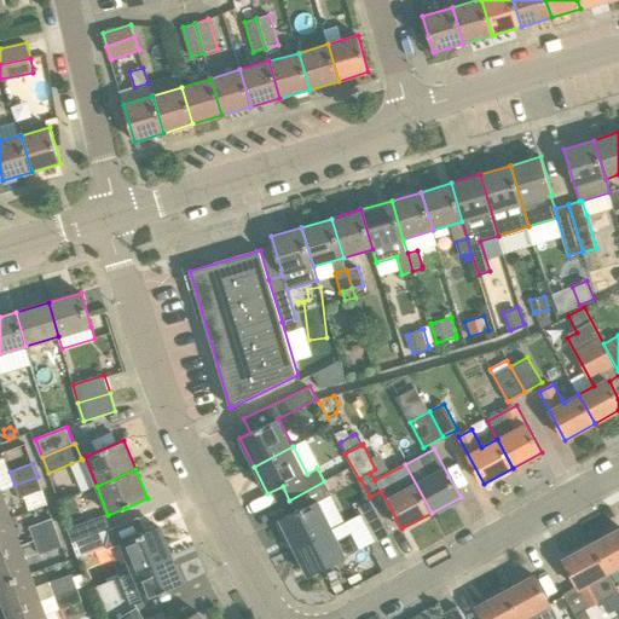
[(19,498),(42,490),(38,476),(15,485),(19,498)]
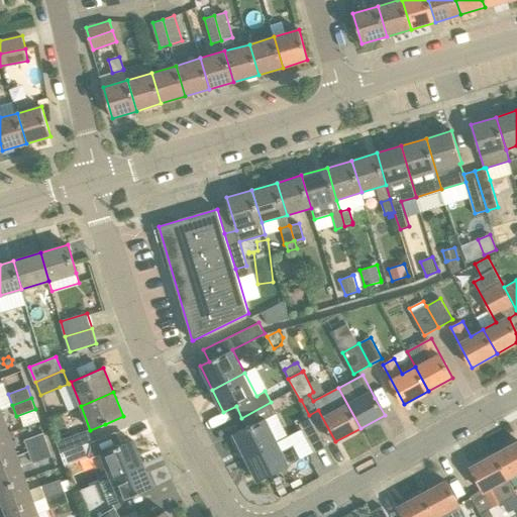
[(241,418),(246,428),(267,418),(271,416),(277,413),(271,402),(241,418)]
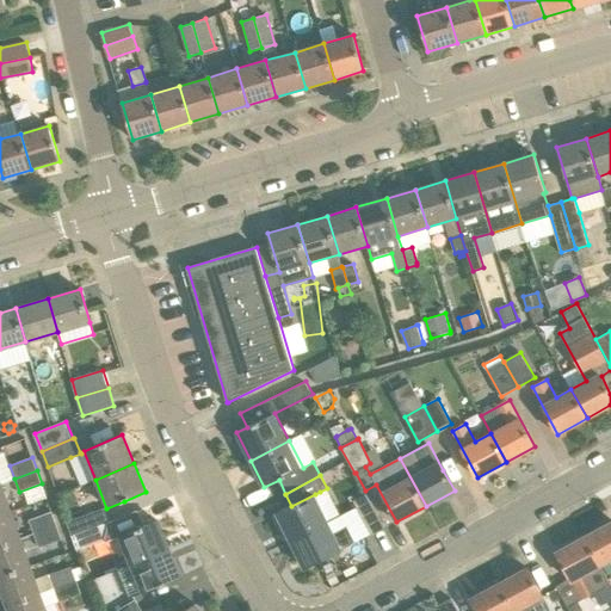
[(0,514),(13,510),(8,497),(4,482),(0,483),(0,514)]
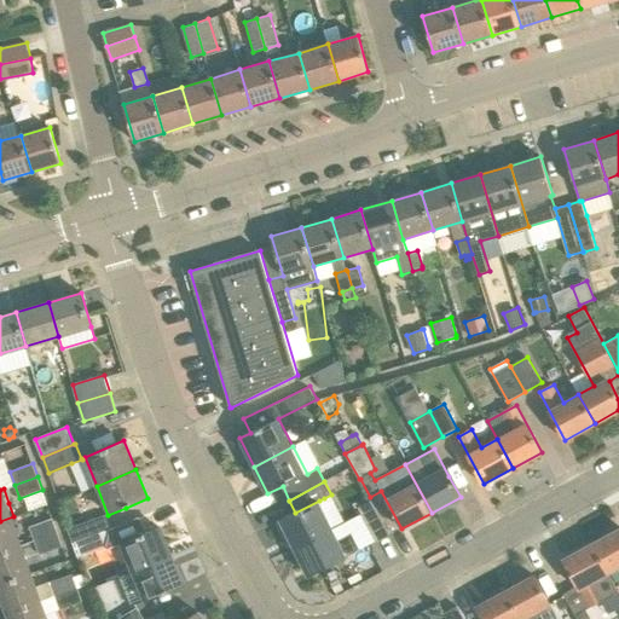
[(295,548),(334,528),(319,501),(295,513),(281,520),(295,548)]
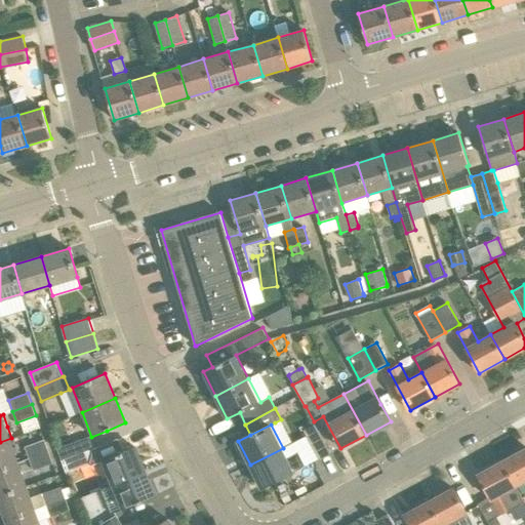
[(331,454),(321,436),(315,425),(304,431),(320,460),(331,454)]
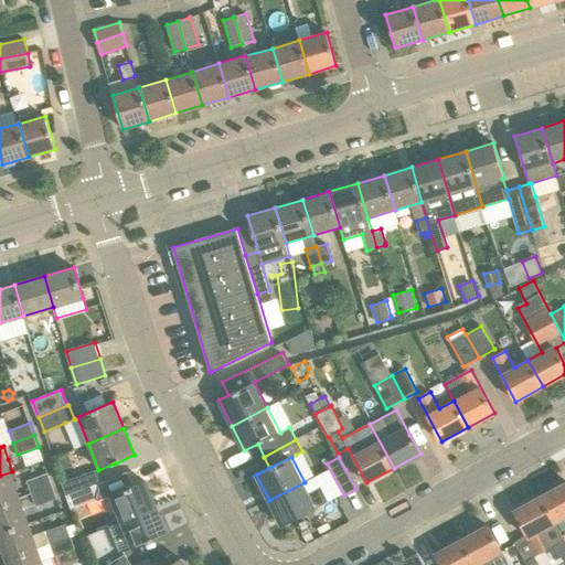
[(67,496),(102,483),(97,469),(62,482),(67,496)]
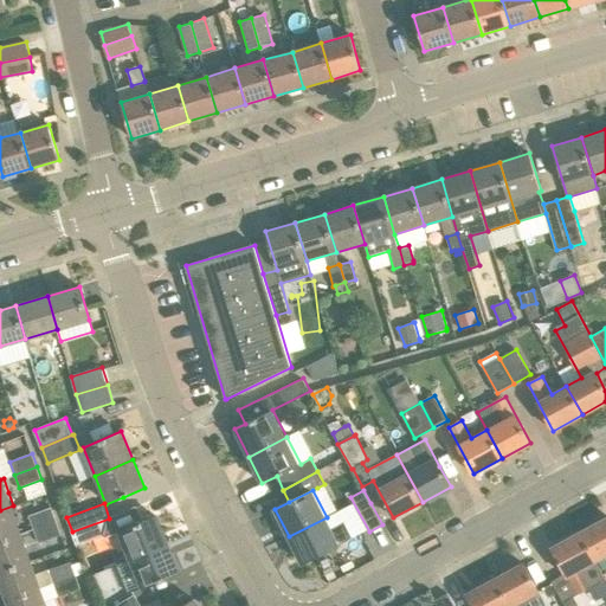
[(0,541),(23,533),(13,505),(0,510),(0,541)]
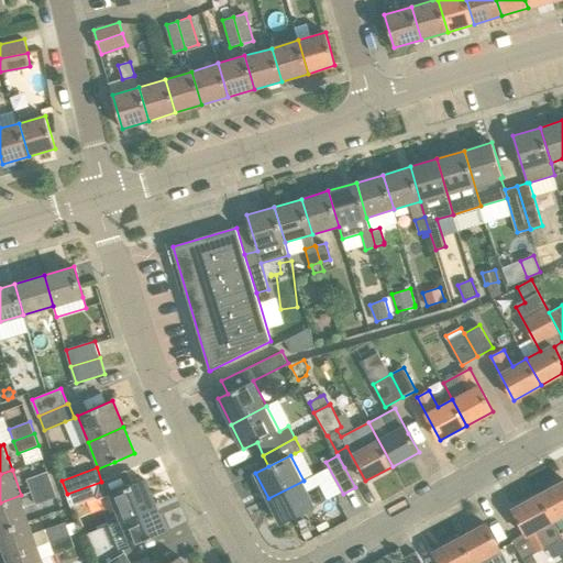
[(32,492),(53,484),(48,471),(28,478),(32,492)]
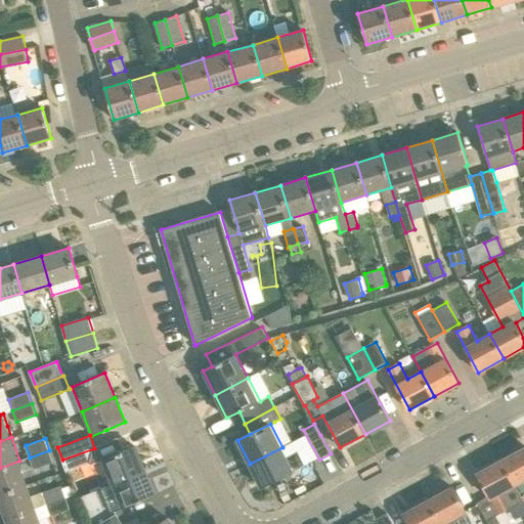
[(113,485),(145,471),(135,446),(93,464),(102,486),(112,483),(113,485)]
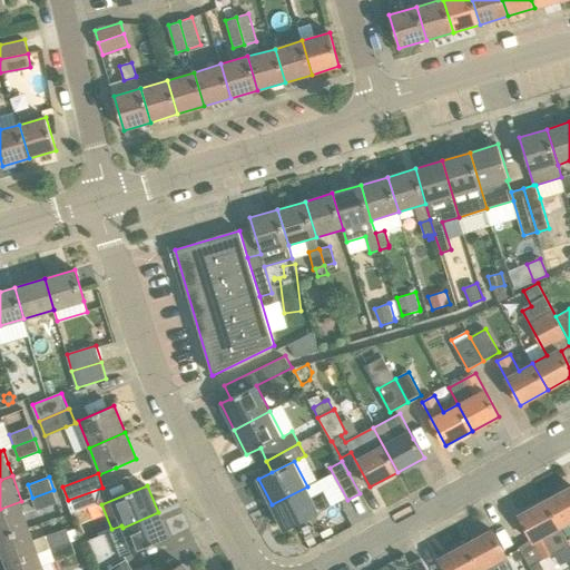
[(331,507),(323,491),(312,497),(307,487),(272,504),(284,530),(331,507)]
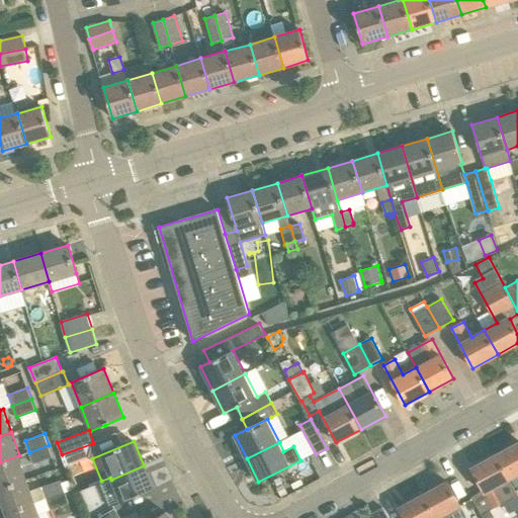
[(517,442),(496,455),(509,481),(517,476),(517,442)]
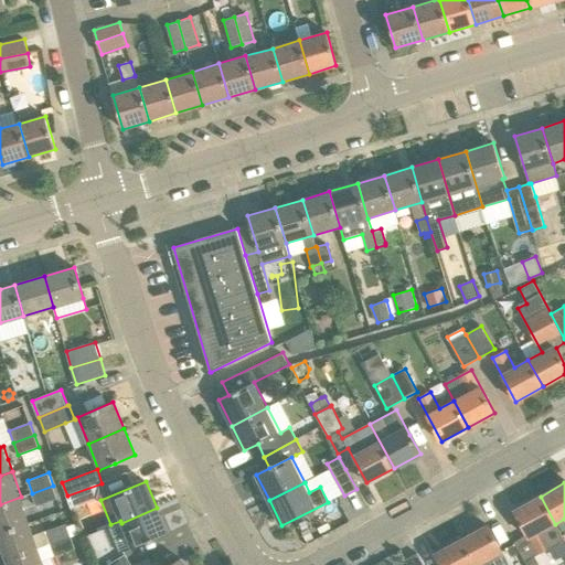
[(102,483),(67,496),(72,508),(106,494),(102,483)]
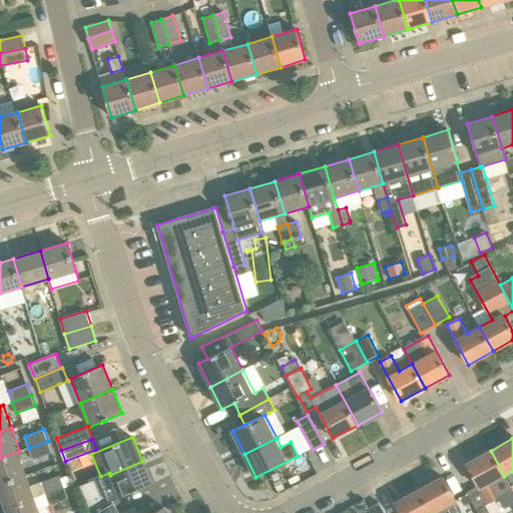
[(33,459),(52,452),(48,441),(29,448),(33,459)]
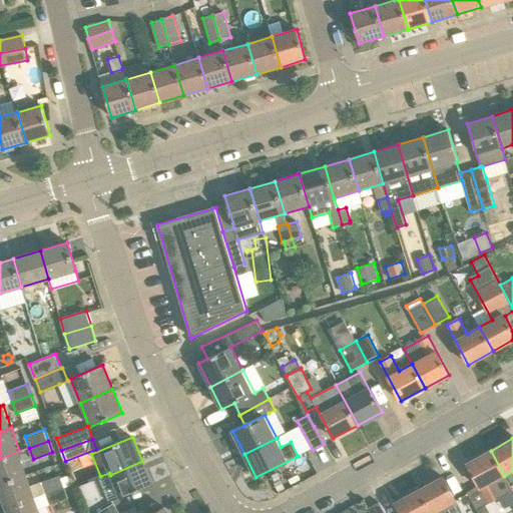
[(0,484),(28,474),(23,462),(19,451),(0,458),(0,484)]
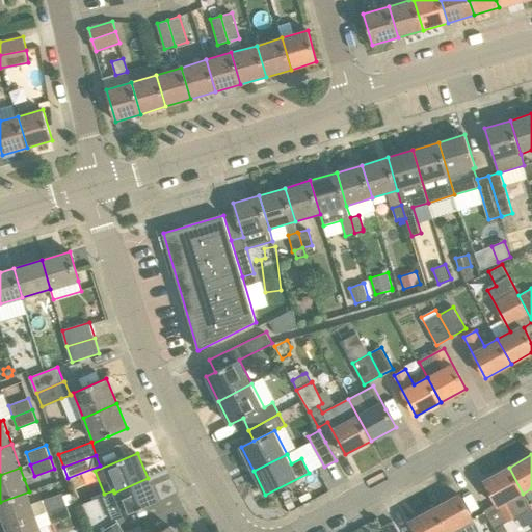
[(523,494),(509,468),(484,481),(496,504),(484,510),(495,529),(503,524),(519,515),(530,509),(528,504),(523,494)]
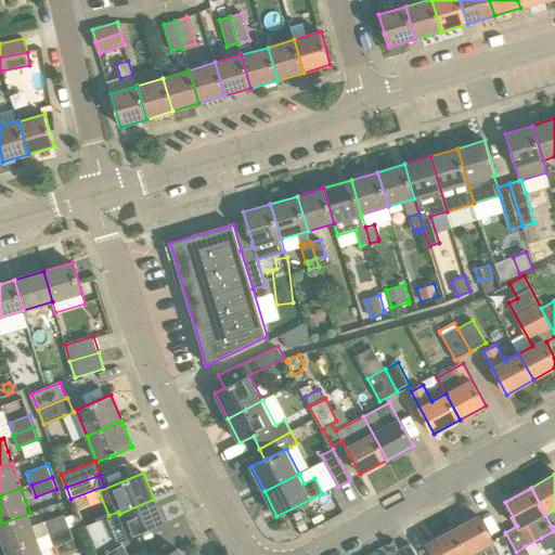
[(130,539),(145,532),(165,525),(154,499),(119,514),(130,539)]
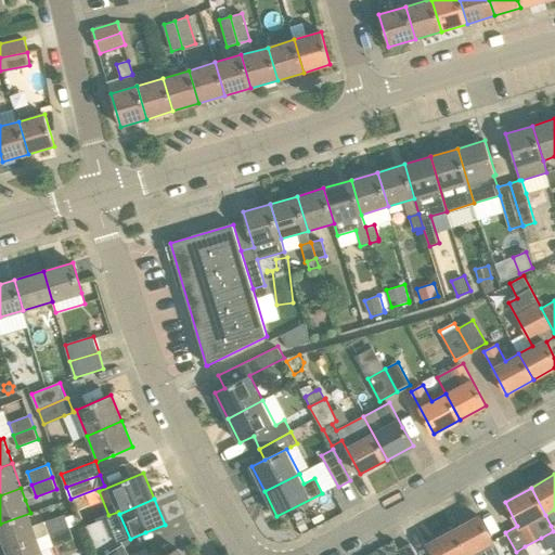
[(39,539),(34,525),(30,513),(0,524),(0,531),(7,550),(39,539)]
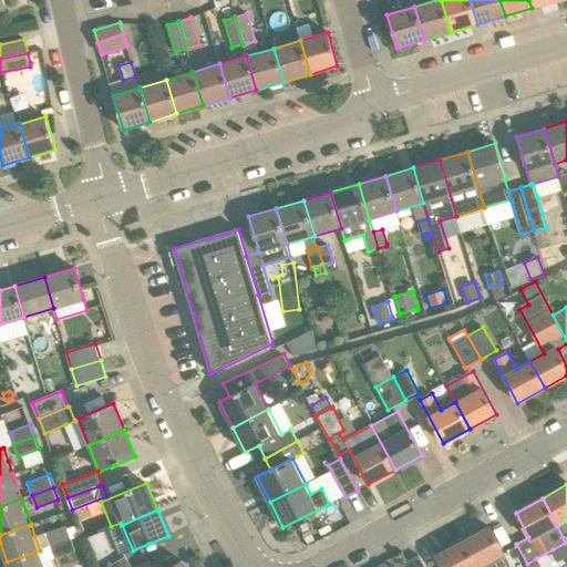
[(72,538),(66,525),(44,533),(50,546),(72,538)]
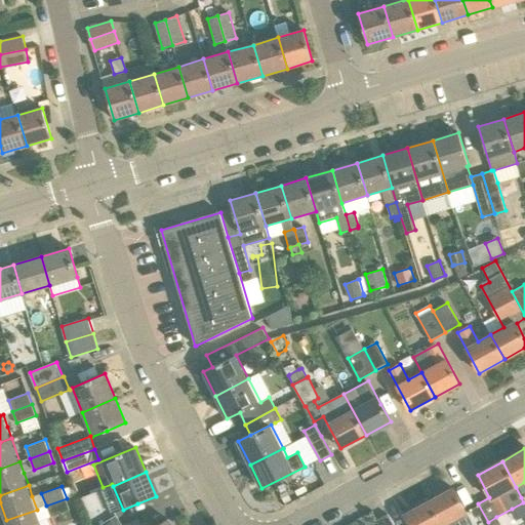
[(473,524),(453,488),(429,501),(441,524),(473,524)]
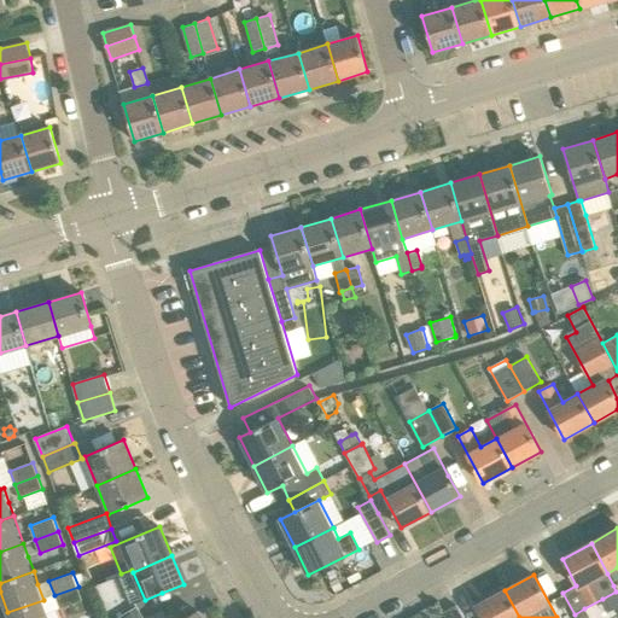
[(338,578),(330,582),(336,593),(343,589),(338,578)]
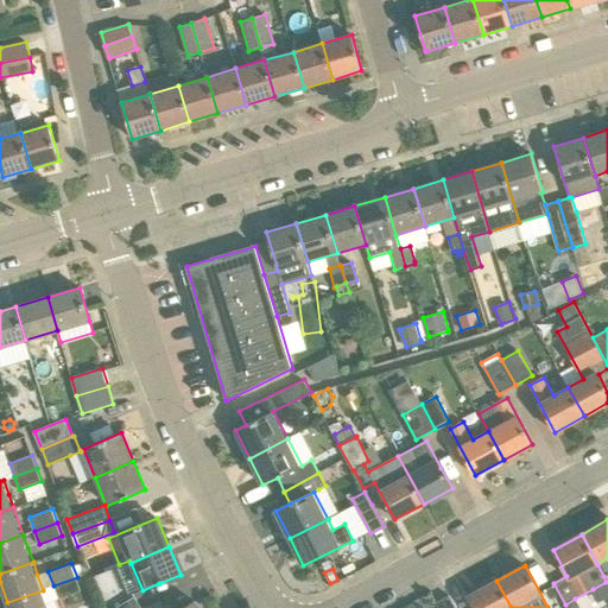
[(57,599),(81,590),(77,577),(54,586),(57,599)]
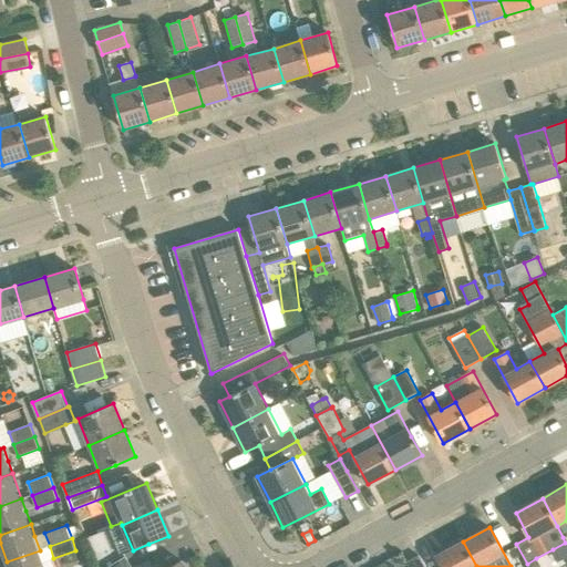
[(476,566),(463,542),(436,556),(442,566),(476,566)]
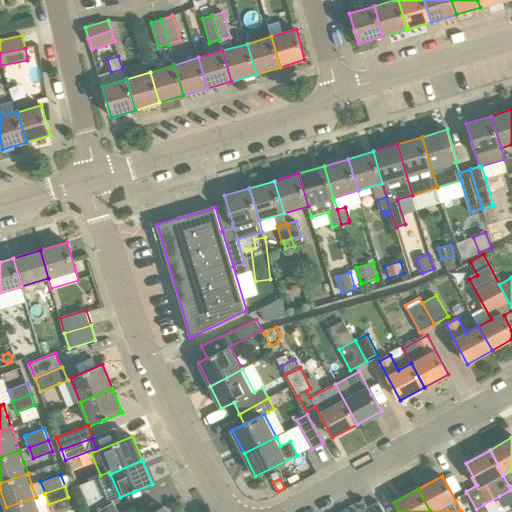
[(41,511),(39,507),(36,497),(6,507),(7,511),(41,511)]
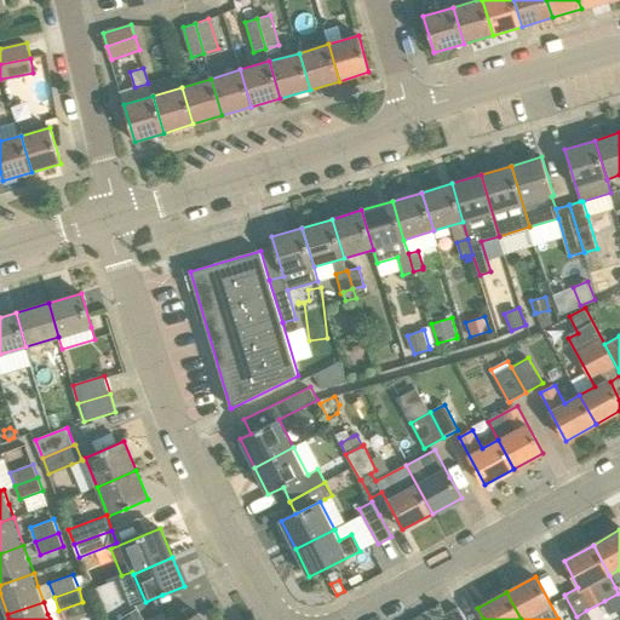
[(464,619),(458,607),(445,614),(447,619),(464,619)]
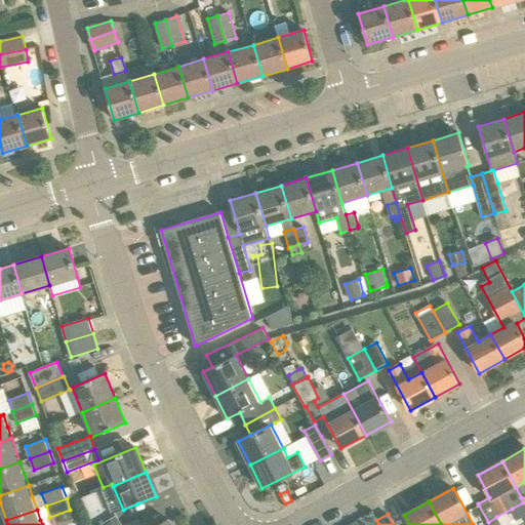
[(122,524),(125,523),(120,515),(117,516),(117,515),(101,524),(122,524)]
